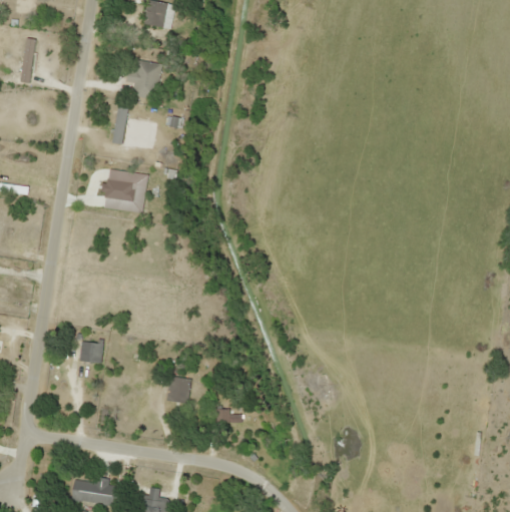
[(147,0),(145,24),(164,26),(167,1),(157,0),(147,0)]
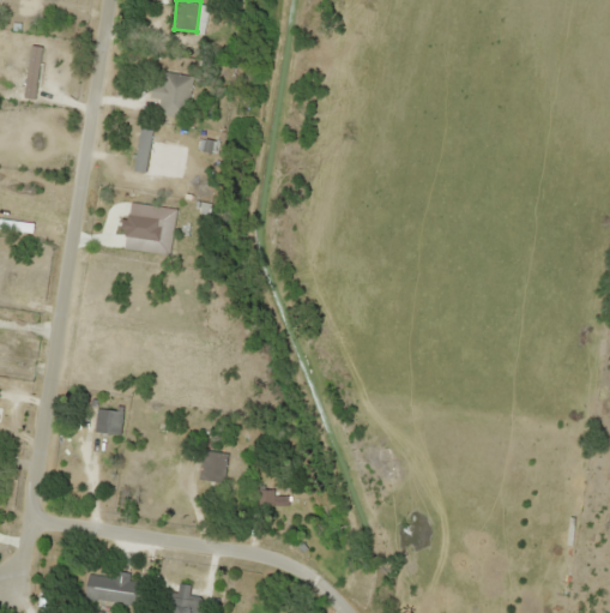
[(195,76),(164,70),(159,102),(191,107),(195,76)]
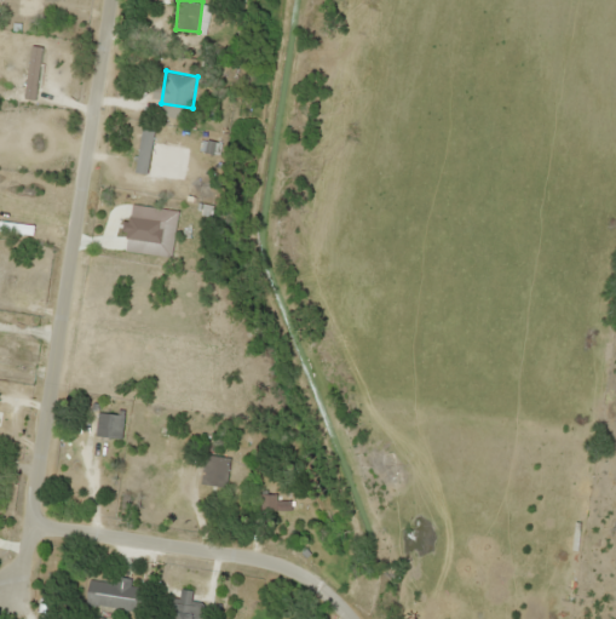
[(162,241),(165,219),(128,216),(126,238),(162,241)]
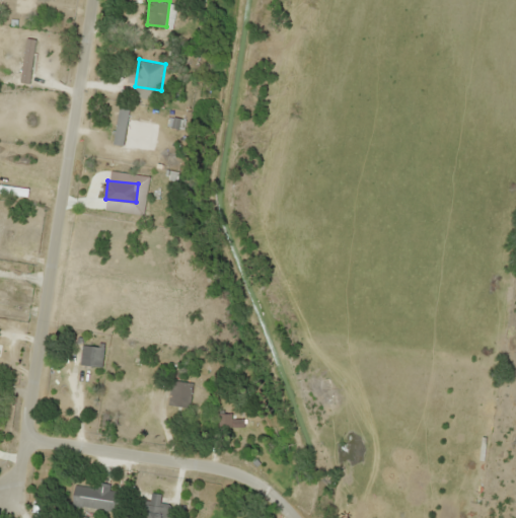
[(81,364),(102,366),(104,346),(83,344),(81,364)]
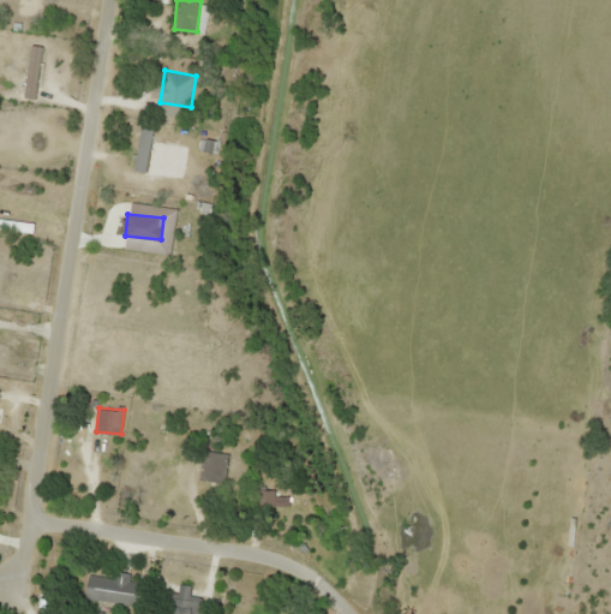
[(226,482),(231,452),(204,449),(201,478),(226,482)]
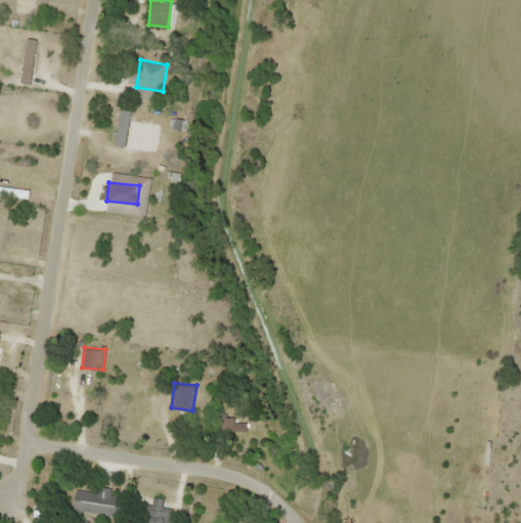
[(234,431),(234,417),(222,417),(222,431),(234,431)]
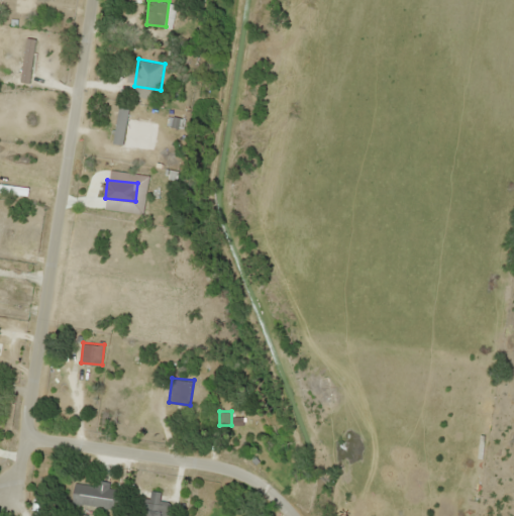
[(74,503),(118,509),(121,489),(110,488),(111,482),(97,480),(97,485),(76,482),(74,503)]
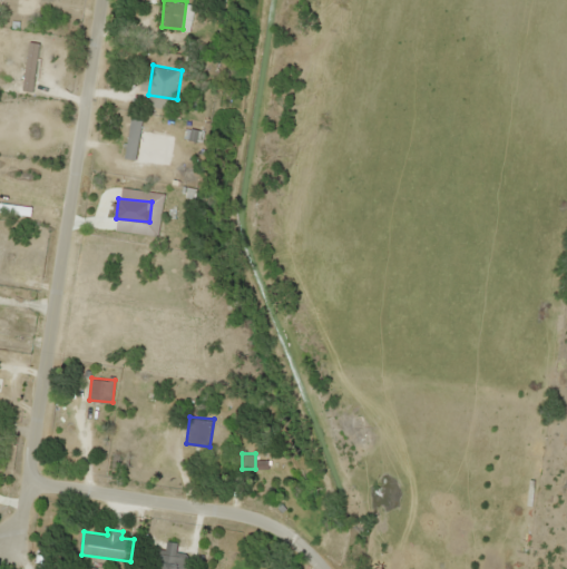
[(158,548),(155,568),(187,568),(189,553),(177,551),(179,541),(168,540),(167,549),(158,548)]
